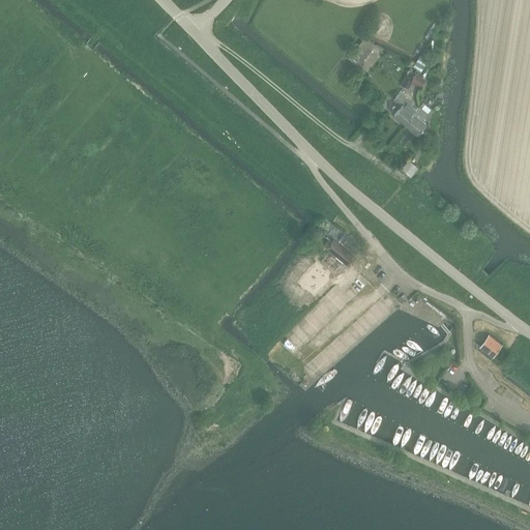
[(367,55),(357,47),(348,58),(358,66),(367,55)]
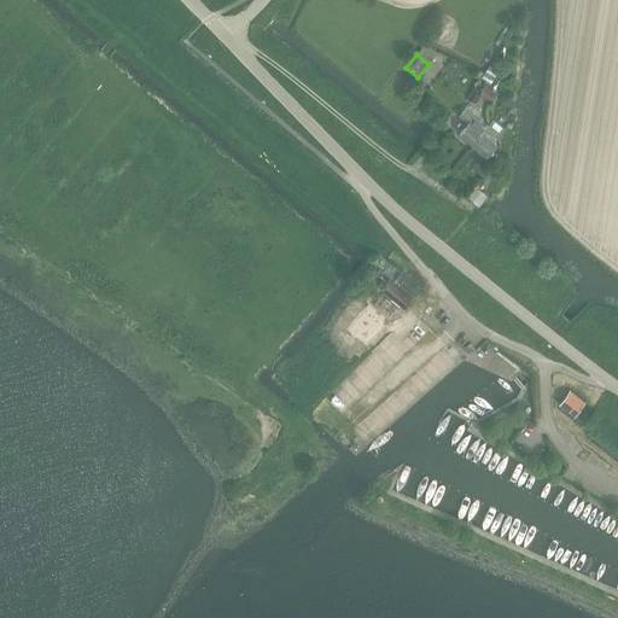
[(479,94),(479,95),(481,97),(490,103),(496,93),(485,86),(479,94)]
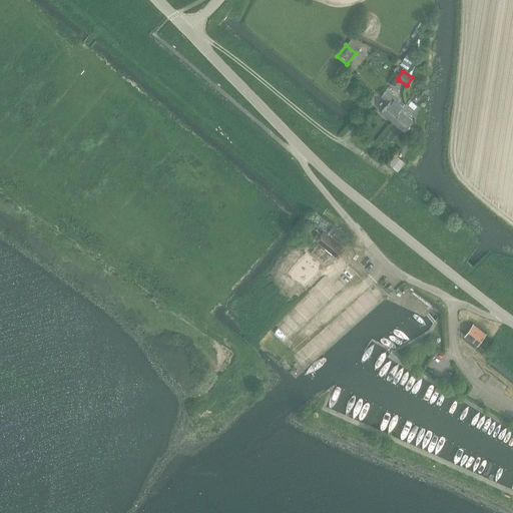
[(388,82),(395,87),(399,80),(398,79),(392,75),(388,82)]
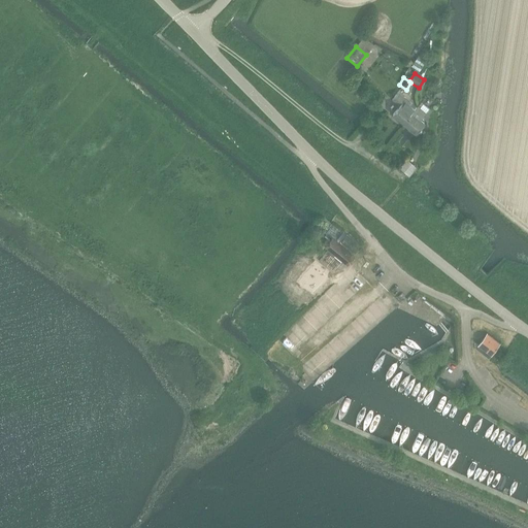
[(393,114),(404,124),(405,123),(413,112),(415,105),(413,103),(404,96),(405,95),(399,90),(392,99),(400,105),(393,114)]
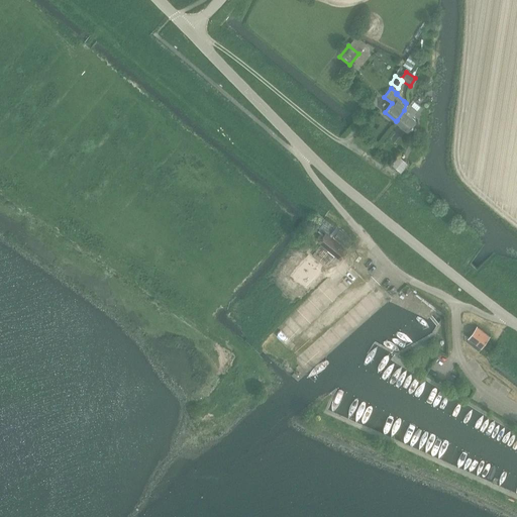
[(397,120),(396,121),(401,124),(399,126),(405,132),(407,130),(408,130),(417,120),(413,116),(418,110),(409,103),(408,105),(406,103),(404,110),(397,120)]
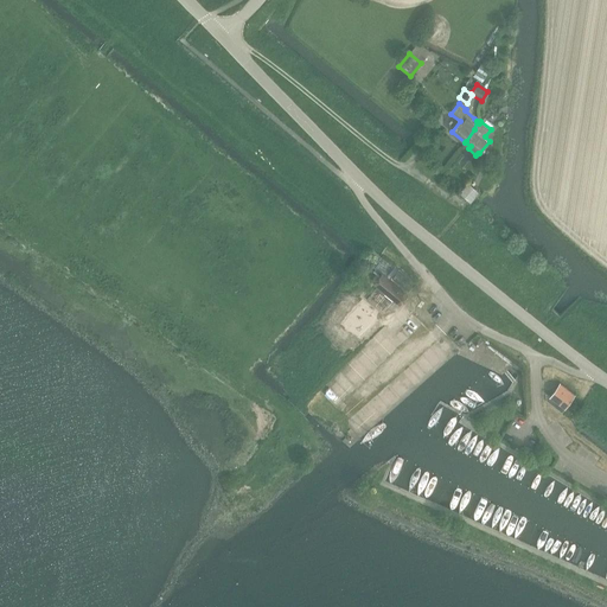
[(407,289),(413,281),(398,270),(393,279),(407,289)]
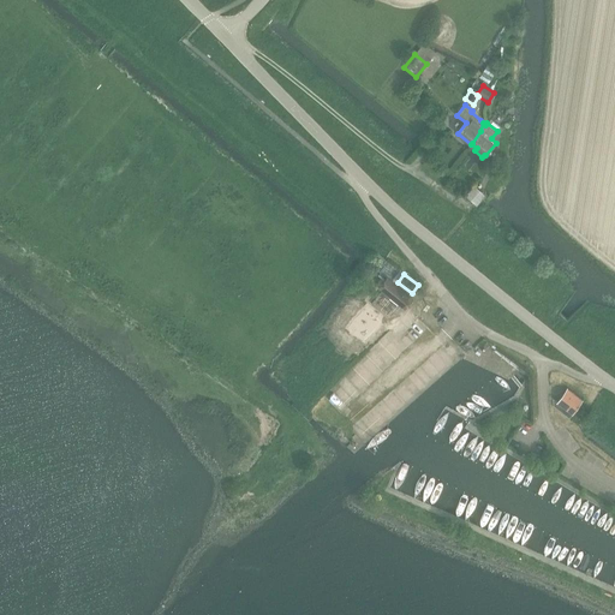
[(380,287),(388,294),(405,308),(412,299),(387,279),(380,287)]
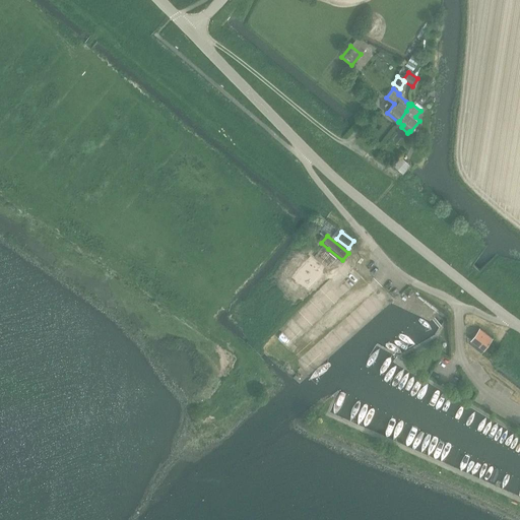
[(471,339),(483,348),(484,349),(493,338),(479,328),(471,339)]
